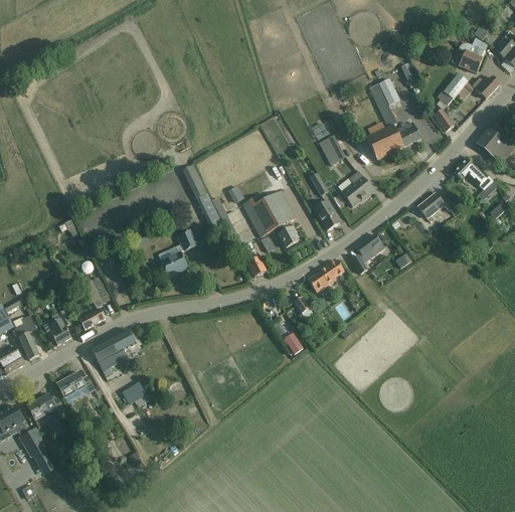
[(488,35),(479,28),(472,33),(484,41),(488,35)]
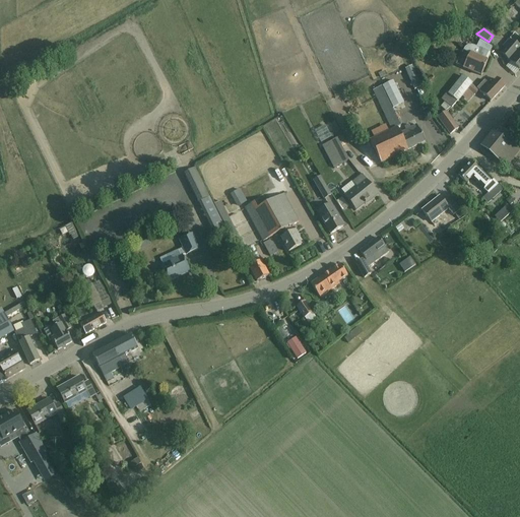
[(513,61),(519,67),(519,45),(518,44),(519,42),(519,36),(515,31),(510,37),(504,44),(505,46),(501,51),(509,58),(513,61)]
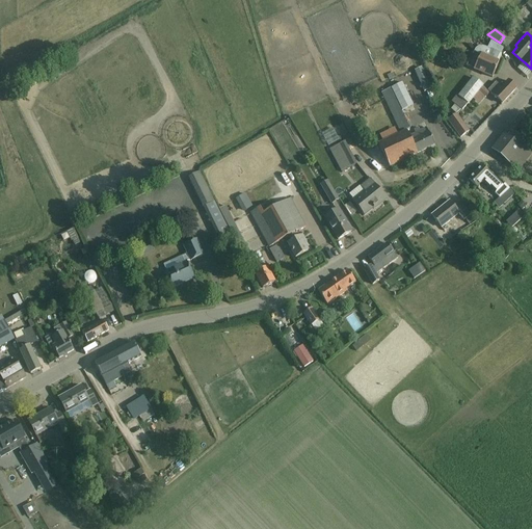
[(502,52),(487,46),(485,45),(483,44),(480,44),(478,45),(476,47),(474,49),(481,52),(474,67),(493,75),(499,60),(499,59),(502,52)]
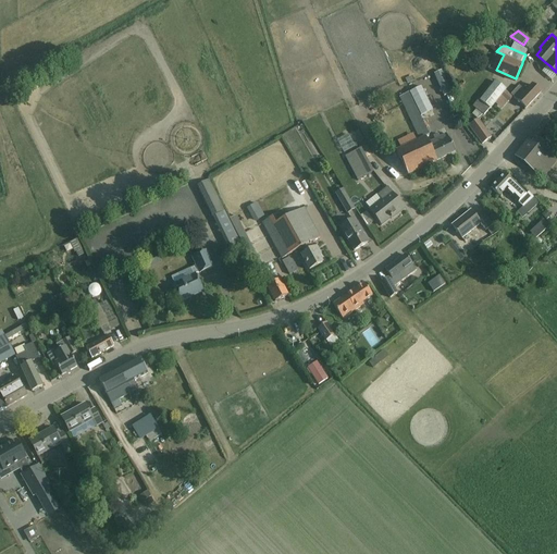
[(404,85),(418,82),(416,71),(401,74),(404,85)]
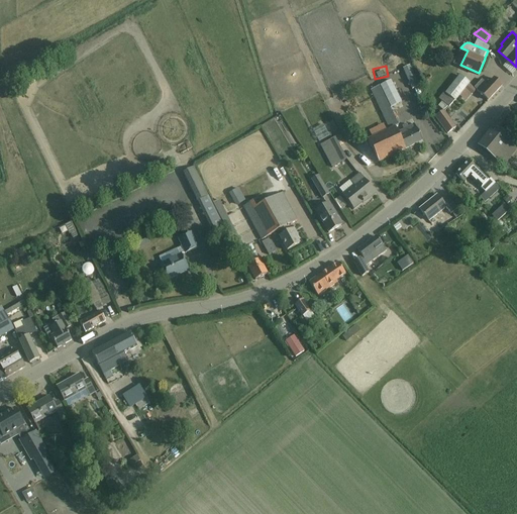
[(398,70),(379,79),(396,116),(406,111),(399,96),(408,92),(398,70)]
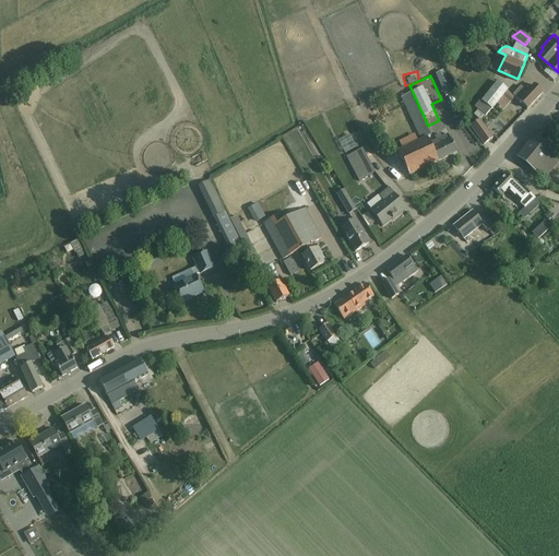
[(508,89),(499,81),(498,80),(483,98),(491,107),(495,103),(496,103),(502,94),(507,89),(508,89)]
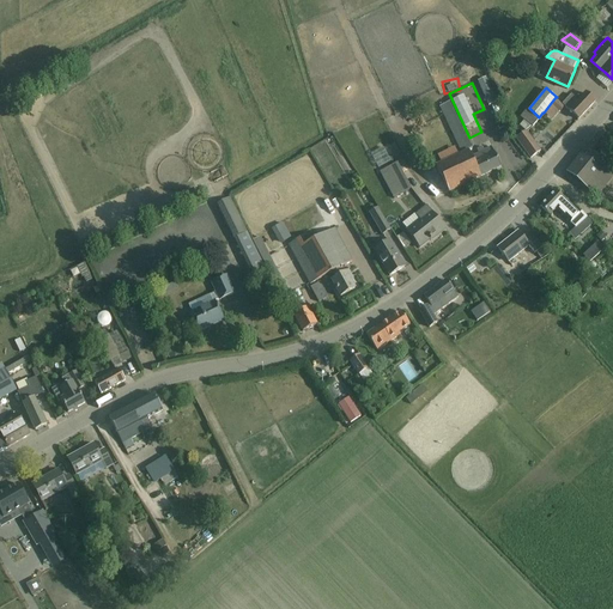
[(580,116),(595,99),(586,91),(578,98),(571,92),(563,101),(580,116)]
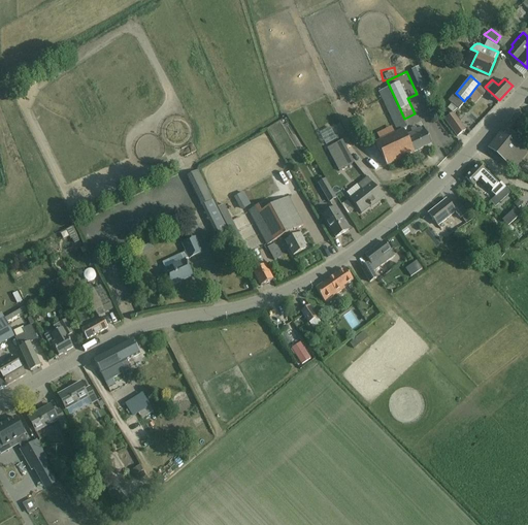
[(482,95),(486,90),(479,84),(474,89),(482,95)]
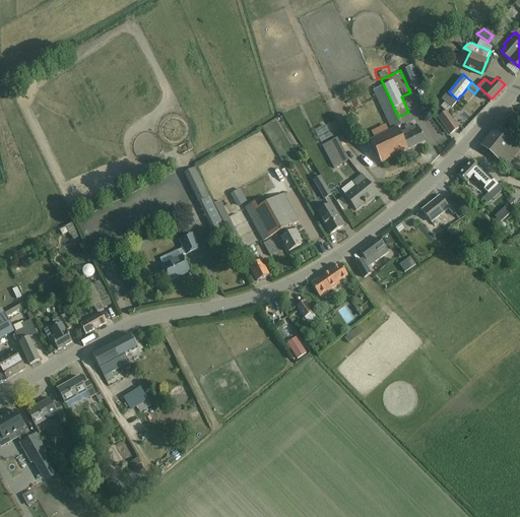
[(381,83),(372,88),(392,128),(370,138),(381,160),(425,139),(416,123),(411,125),(409,123),(405,125),(406,128),(400,131),(397,126),(401,124),(381,83)]
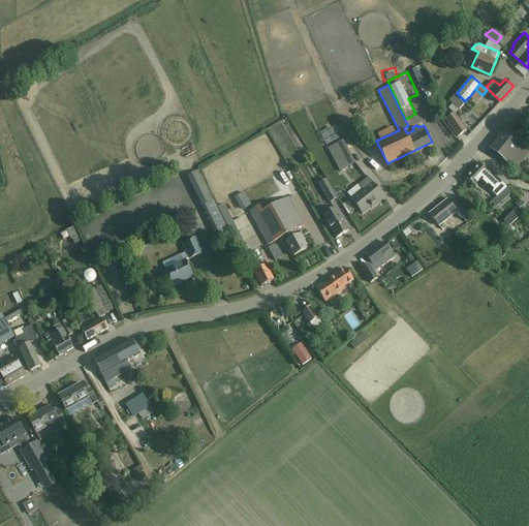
[(465,101),(457,93),(455,92),(449,99),(452,100),(460,107),(465,101)]
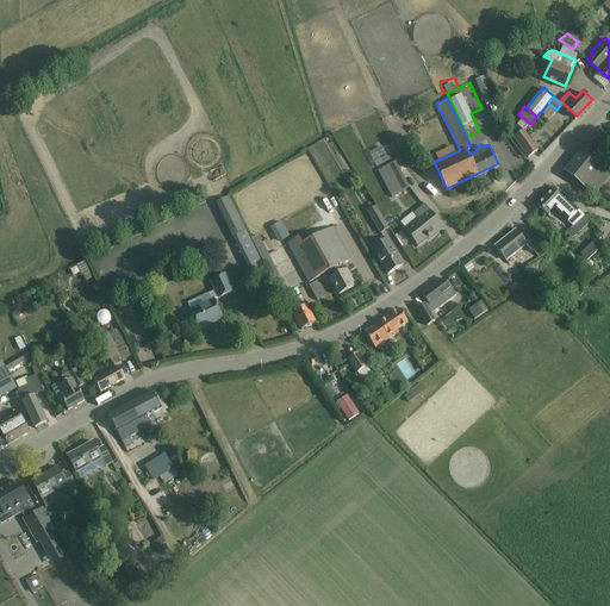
[(524,129),(515,136),(528,155),(537,148),(524,129)]
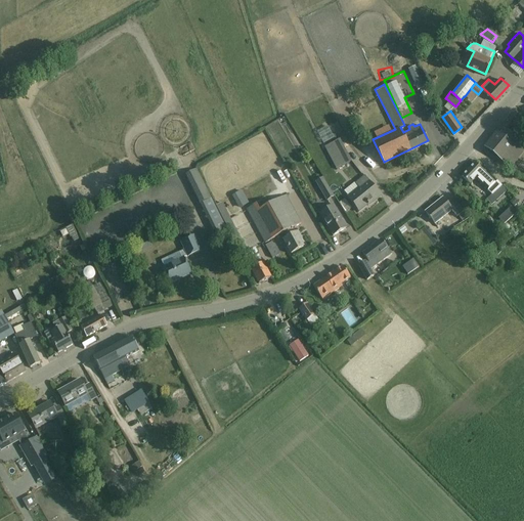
[(520,118),(519,117),(512,111),(485,145),(510,166),(523,148),(523,144),(512,135),(516,130),(514,128),(520,118)]
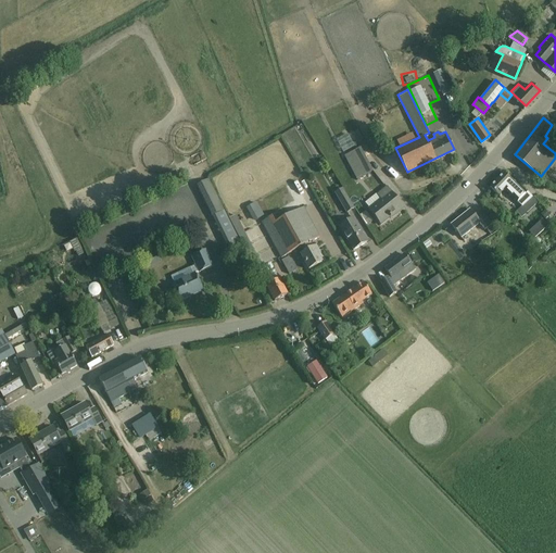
[(373,170),(361,145),(344,153),(357,177),(373,170)]
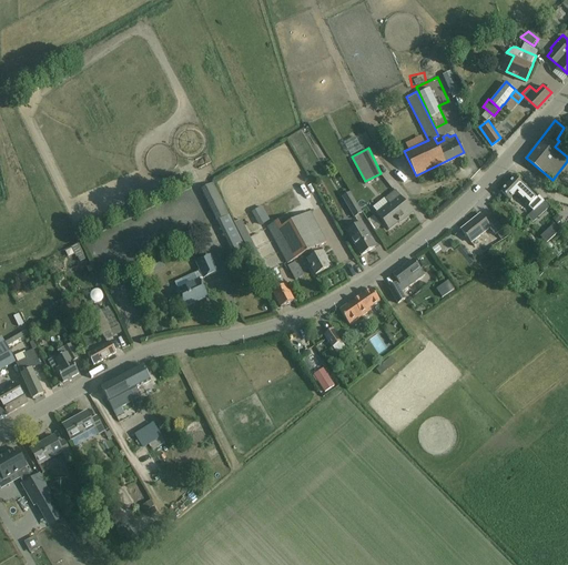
[(515,175),(501,189),(509,197),(515,191),(533,209),(527,214),(534,221),(550,203),(539,193),(537,195),(524,182),(523,183),(515,175)]
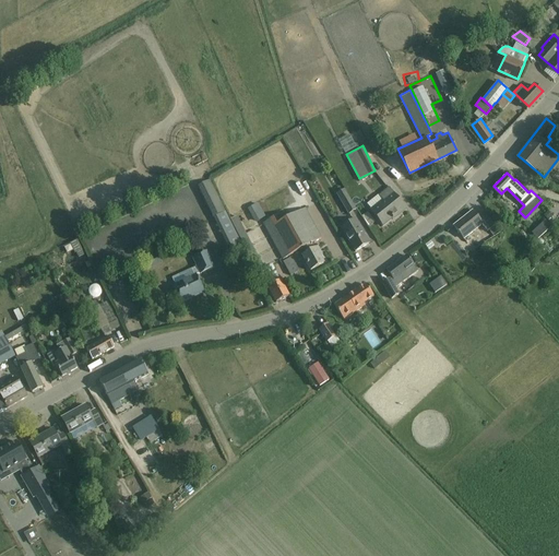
[(229,216),(226,209),(211,178),(198,185),(229,248),(242,241),(229,216)]
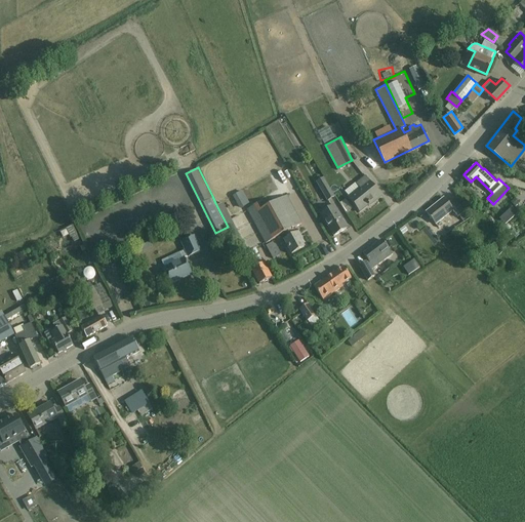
[(346,190),(349,194),(348,195),(348,196),(355,204),(357,202),(361,208),(368,203),(369,204),(371,202),(370,202),(373,199),(374,200),(381,195),(375,188),(376,187),(370,178),(366,174),(357,182),(356,181),(346,190)]
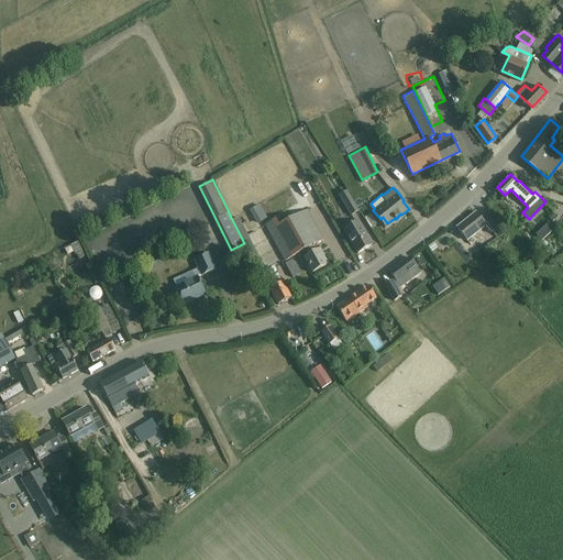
[(352,212),(359,209),(346,189),(340,194),(352,212)]
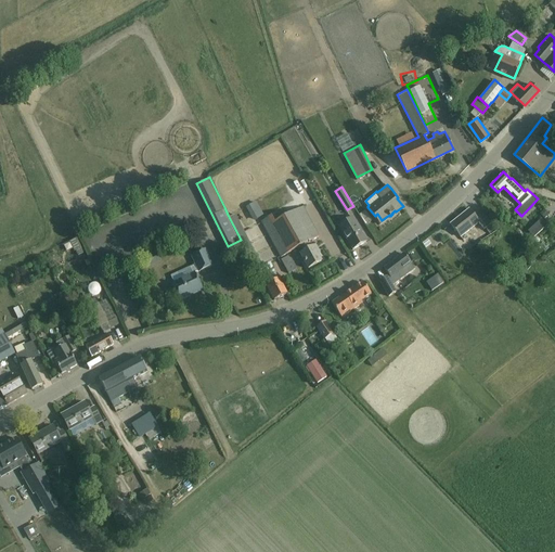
[(319,234),(314,225),(302,205),(274,220),(271,215),(261,220),(276,246),(281,256),(298,246),(301,252),(300,253),(309,267),(321,260),(318,253),(320,252),(315,244),(313,245),(310,240),(319,234)]
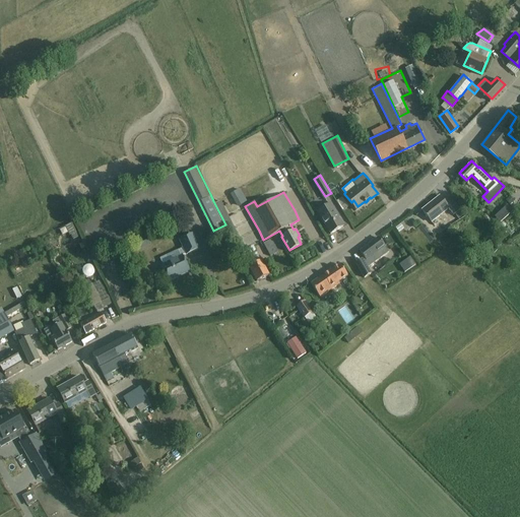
[(511,193),(507,197),(511,202),(515,198),(511,193)]
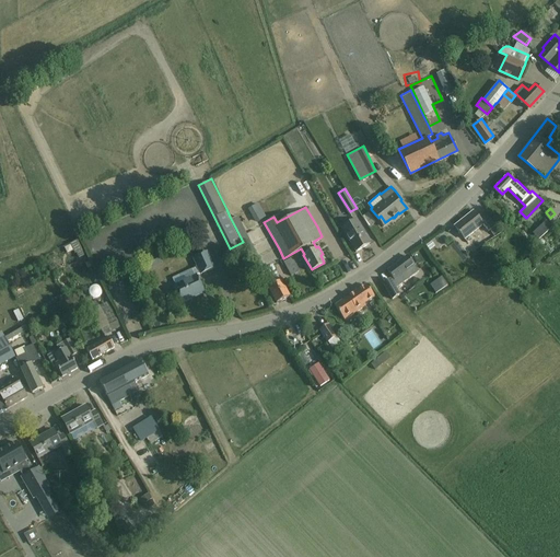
[(496,223),(492,219),(485,210),(478,216),(474,209),(455,224),(465,238),(483,222),(489,230),(496,223)]
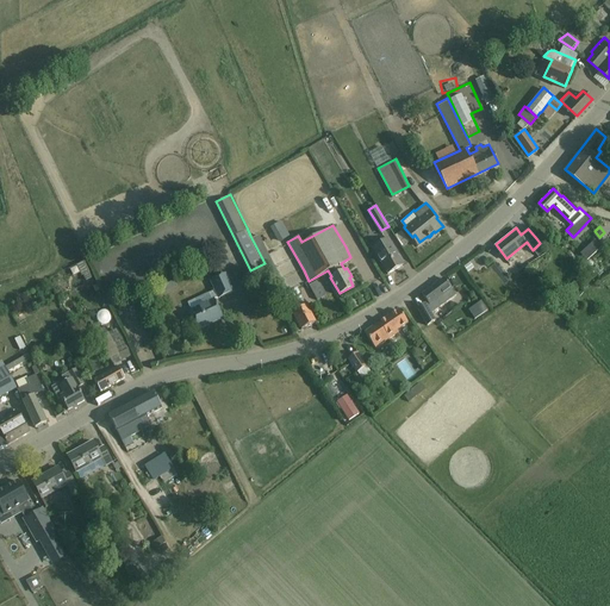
[(257,232),(250,236),(265,263),(281,295),(288,292),(257,232)]
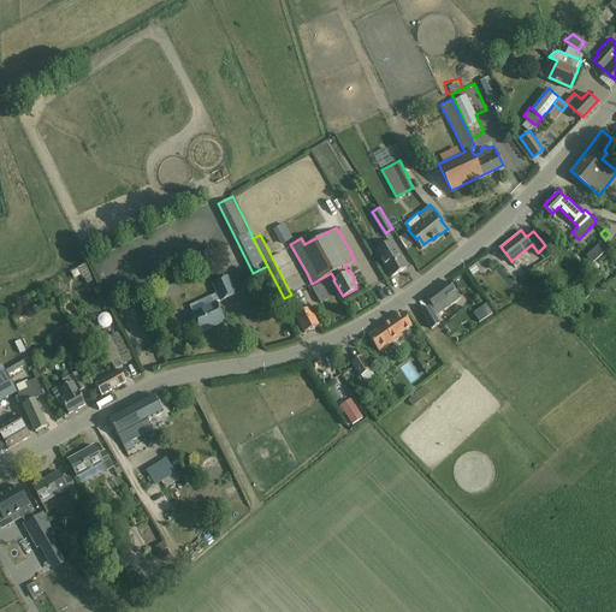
[(398,249),(392,239),(377,249),(392,274),(407,266),(401,256),(400,256),(396,250),(398,249)]
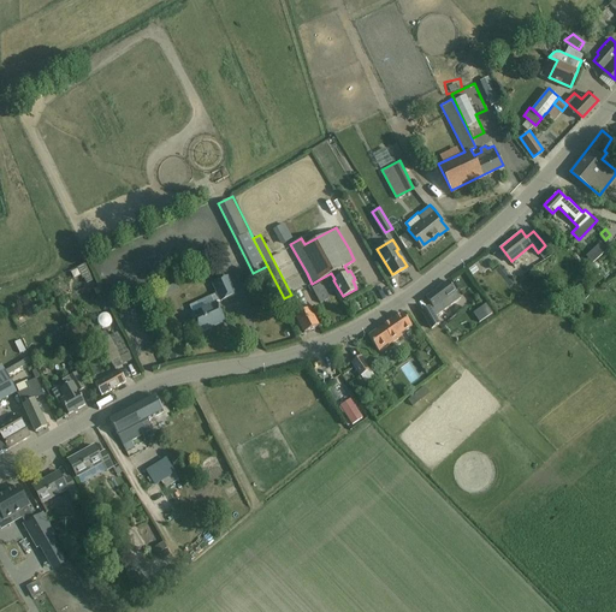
[(602,241),(587,254),(594,261),(609,248),(602,241)]
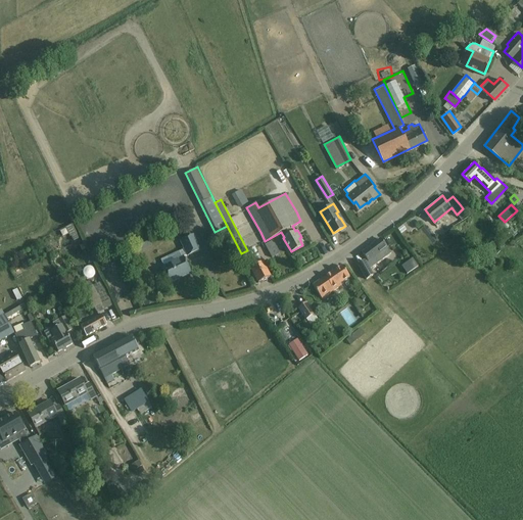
[(72,222),(64,226),(69,235),(77,231),(72,222)]
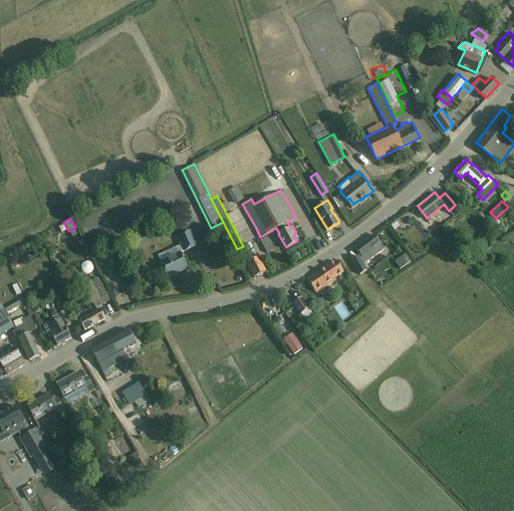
[(198,244),(190,228),(177,235),(184,250),(198,244)]
